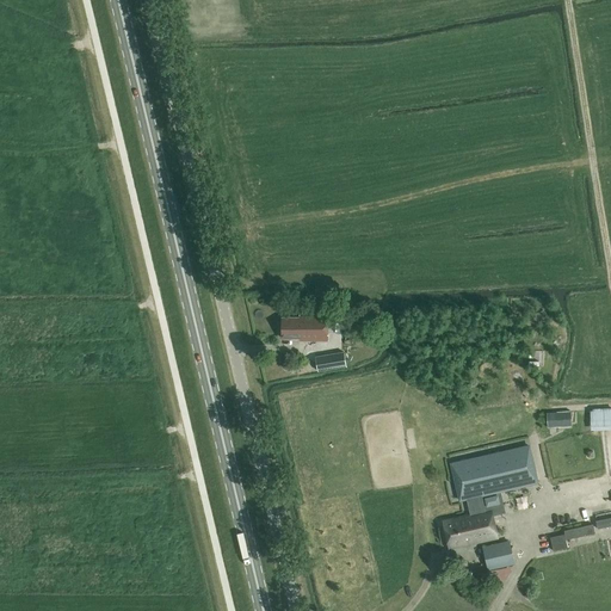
[(282,319),(282,338),(300,338),(300,340),(328,340),(328,315),(300,316),(300,319),(282,319)]
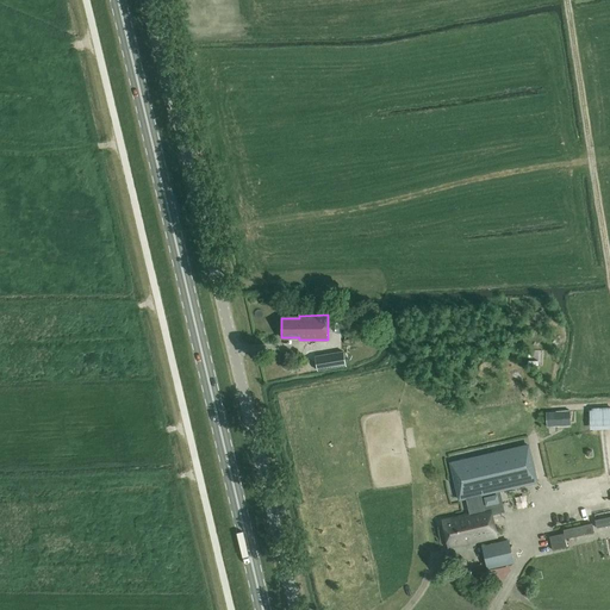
[(316,361),(317,371),(346,366),(343,352),(324,355),(325,360),(316,361)]
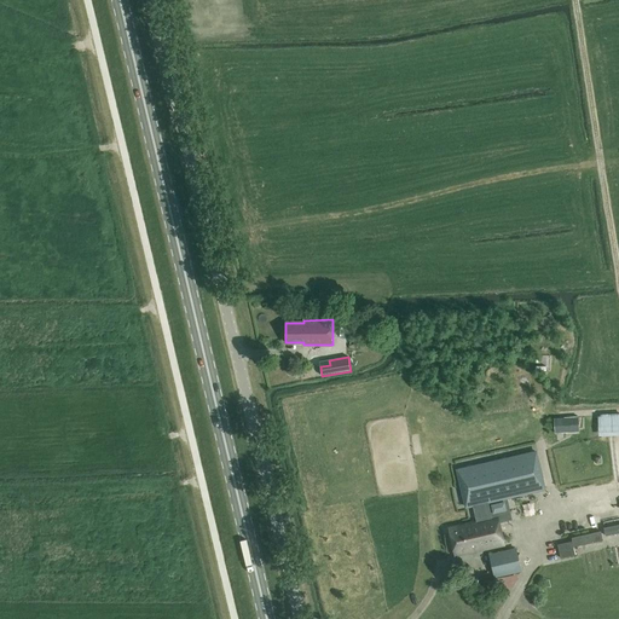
[(599,440),(618,439),(618,416),(599,417),(599,440)]
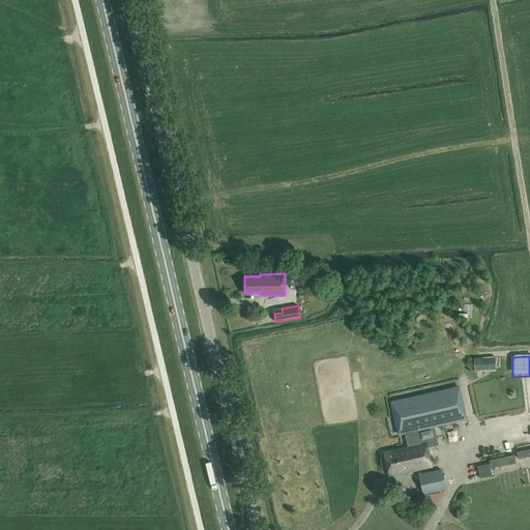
[(483,370),(482,357),(474,357),(475,371),(483,370)]
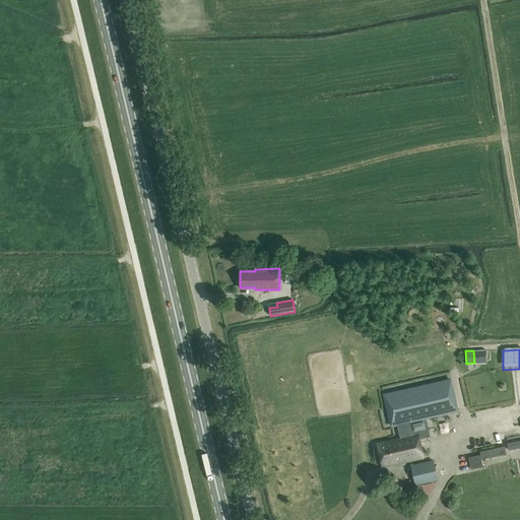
[(412,436),(409,421),(458,410),(450,380),(384,395),(391,426),(397,425),(400,438),(377,444),(383,467),(424,457),(418,434),(412,436)]
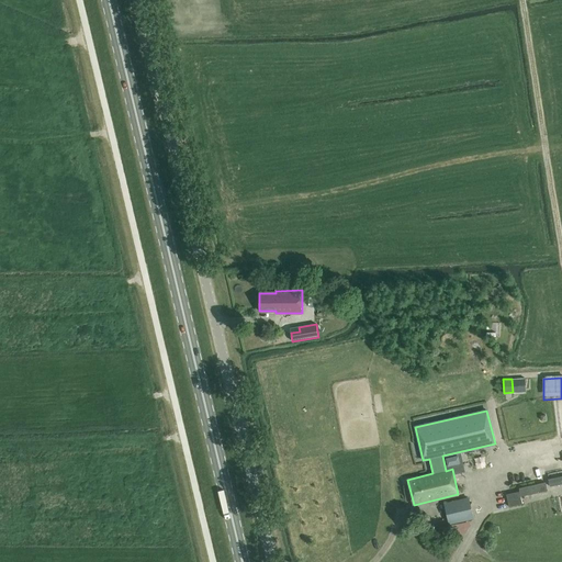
[(551,498),(561,496),(561,480),(549,483),(551,498)]
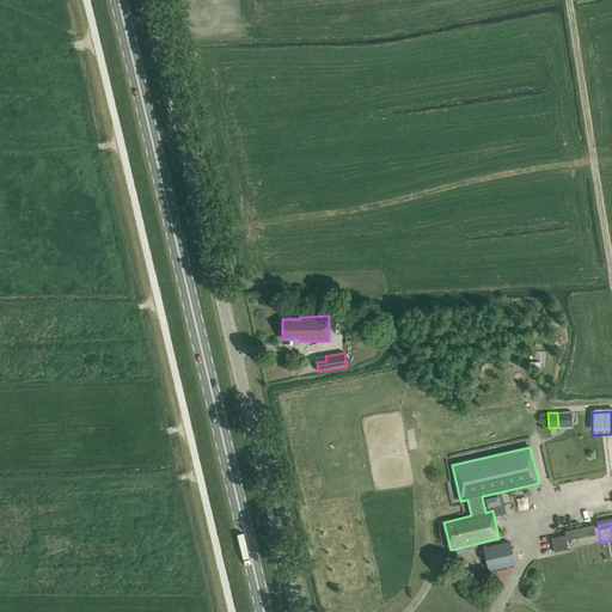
[(595,531),(552,539),(555,556),(573,552),(571,544),(597,539),(595,531)]
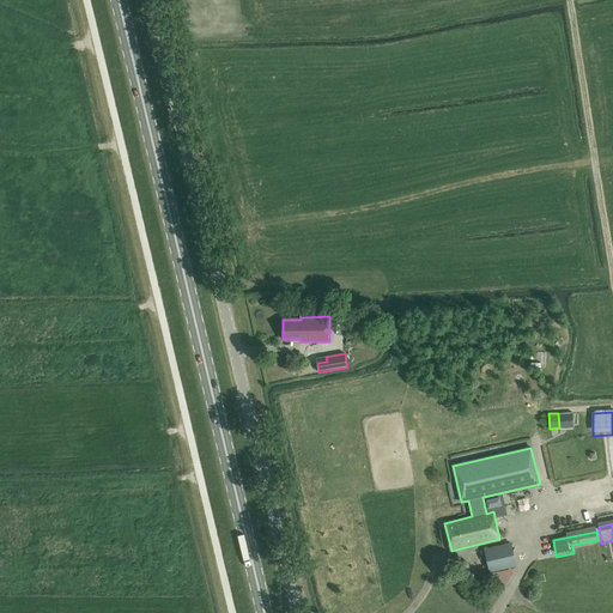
[(516,566),(511,542),(485,548),(490,572),(516,566)]
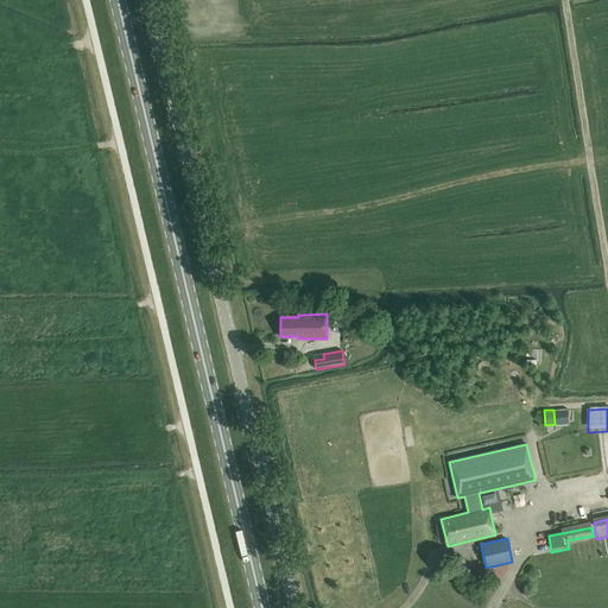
[(589,580),(607,572),(607,561),(586,569),(589,580)]
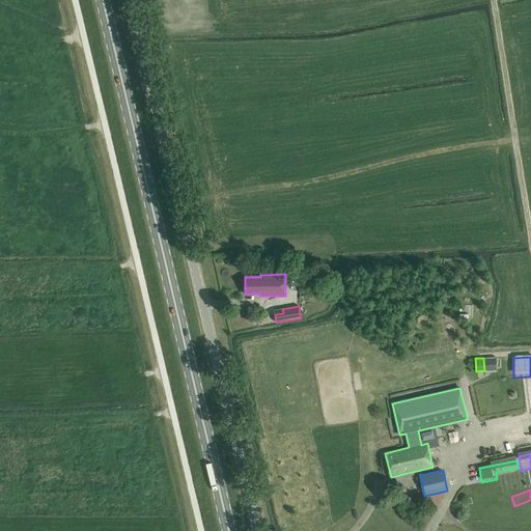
All buildings are outlined.
